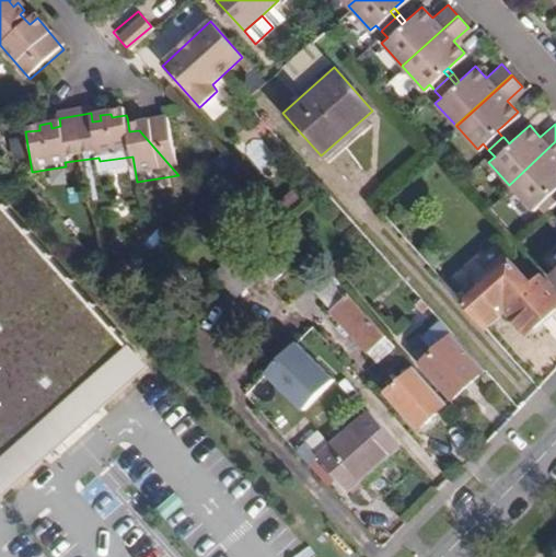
[(139,130),(177,174),(171,126),(152,129),(152,135),(147,135),(146,130),(139,130)]
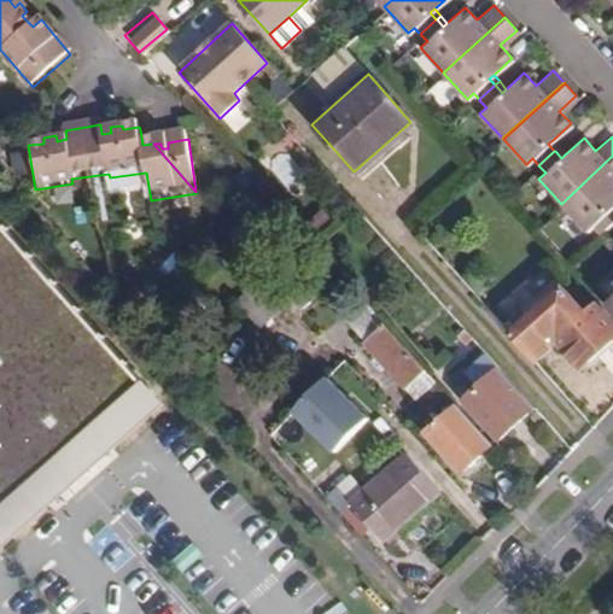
[(559,146),(553,140),(548,144),(554,151),(559,146)]
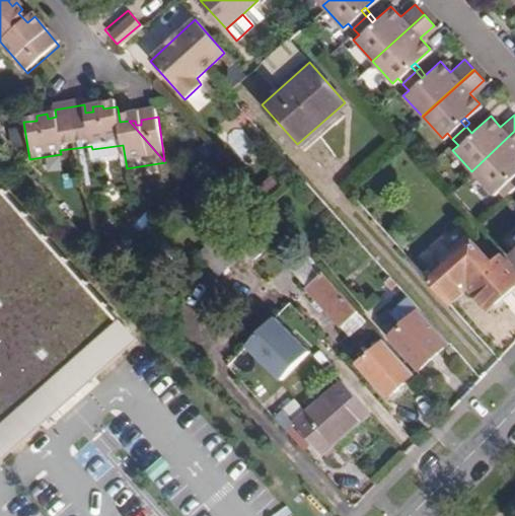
[(474,130),(469,123),(465,127),(466,127),(471,133),(474,130)]
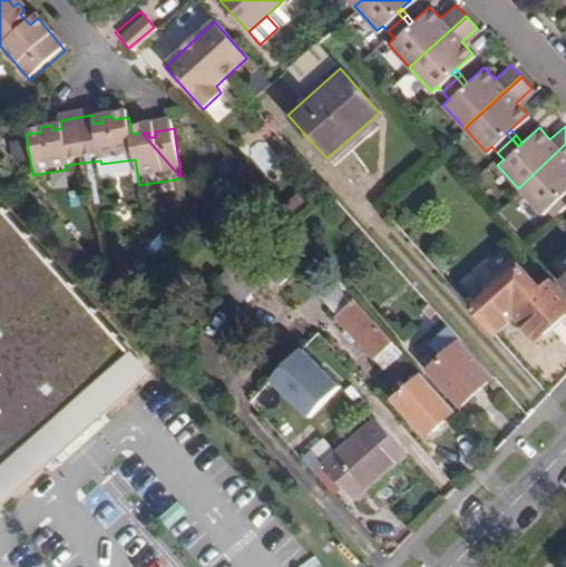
[(565,144),(518,188),(540,213),(546,207),(553,214),(565,201),(565,198),(562,194),(565,191),(565,189),(565,144)]
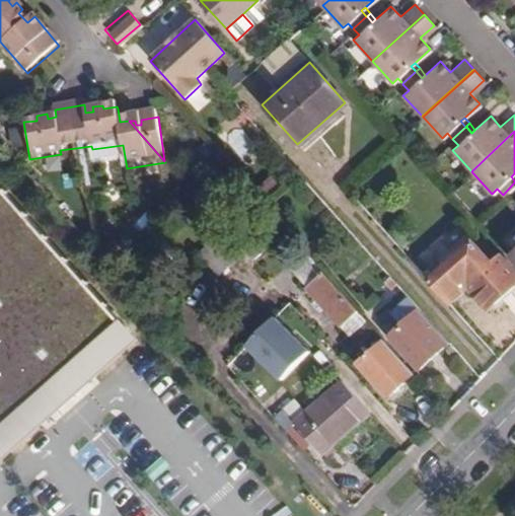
[(0,446),(135,328),(0,176),(0,446)]
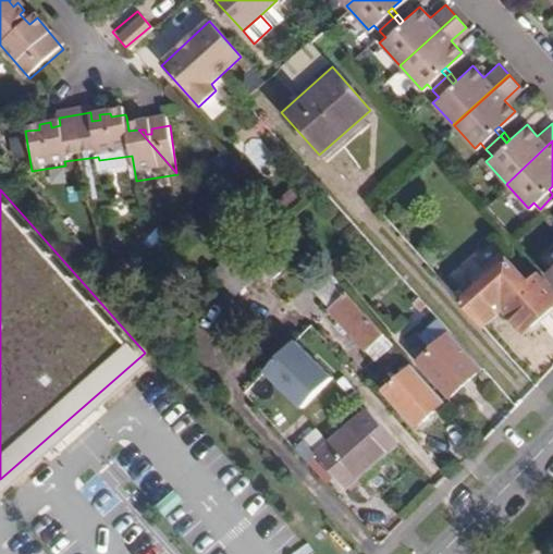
[(506,258),(499,249),(451,293),(458,302),(506,258)]
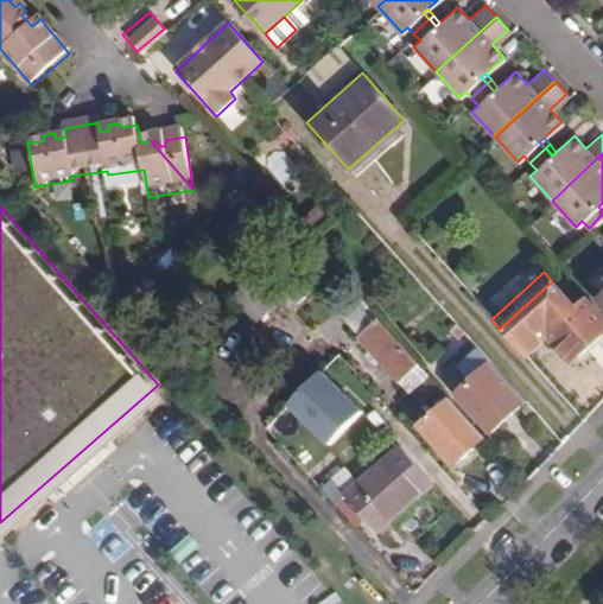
[(575,306),(552,281),(500,329),(524,355),(540,339),(563,364),(570,358),(585,344),(592,338),(602,329),(602,317),(584,297),(575,306)]
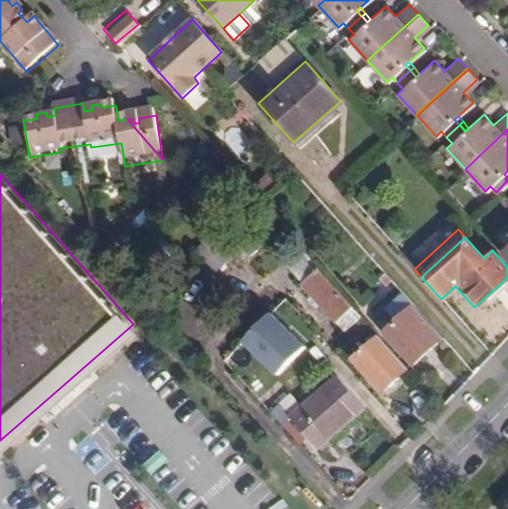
[(359,315),(296,244),(280,259),(300,282),(310,294),(343,329),(359,315)]
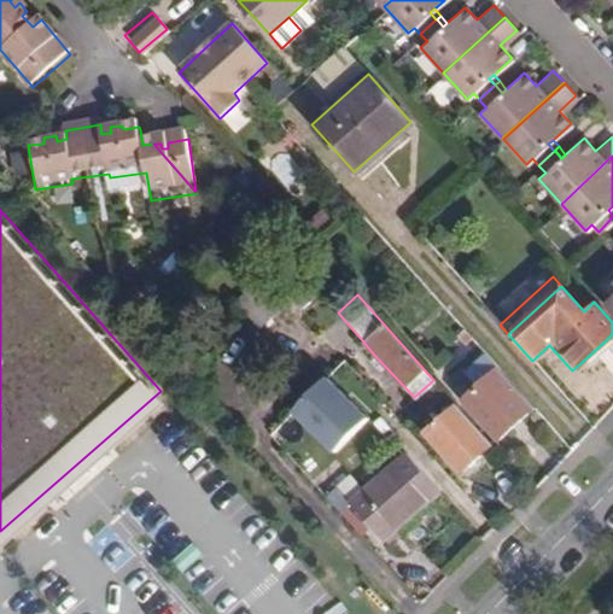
[(468,335),(461,327),(454,333),(457,337),(439,351),(444,357),(468,335)]
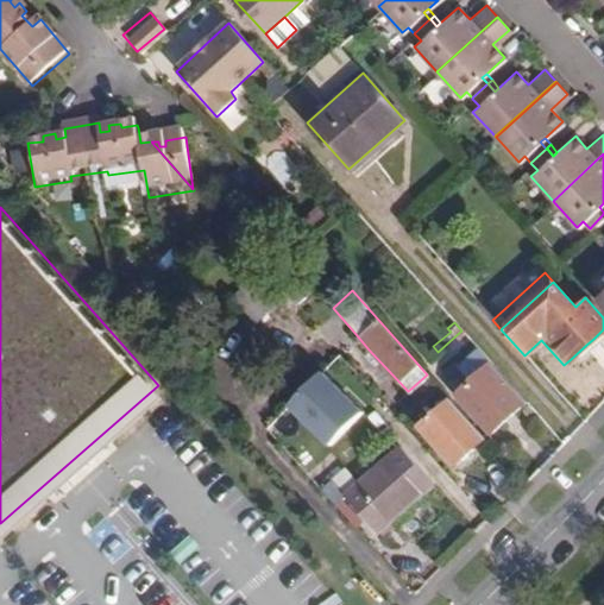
[(603,335),(603,329),(593,339),(599,340),(603,335)]
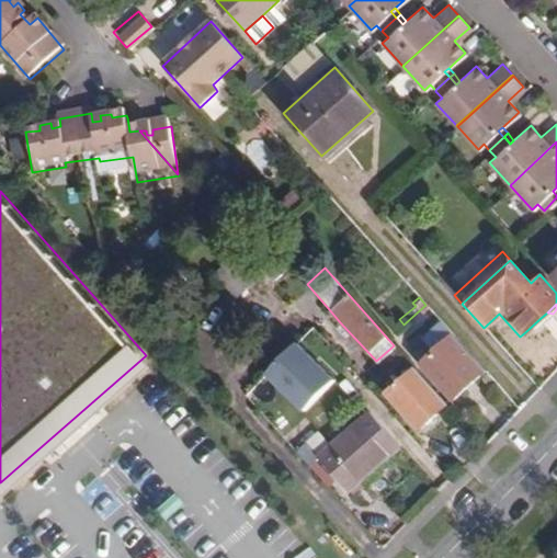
[(541,325),(541,318),(526,331),(533,331),(541,325)]
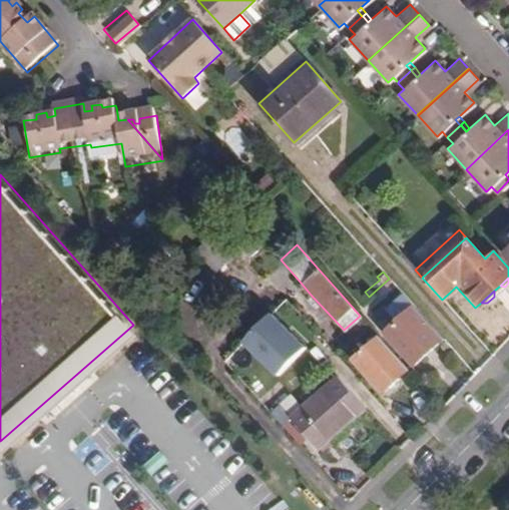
[(412,305),(401,292),(385,307),(396,320),(412,305)]
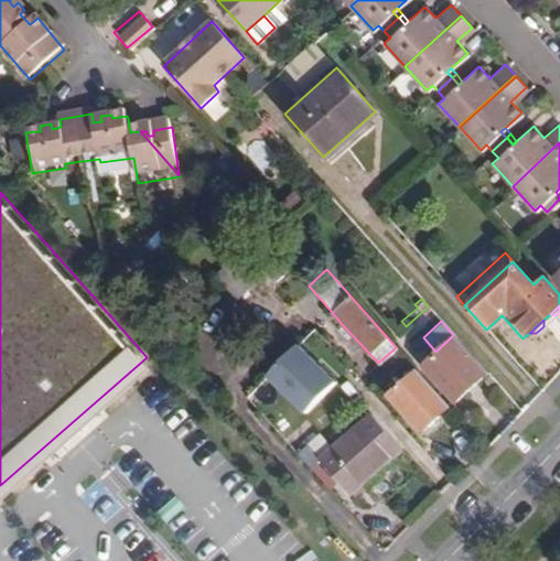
[(350,332),(342,324),(336,328),(344,337),(350,332)]
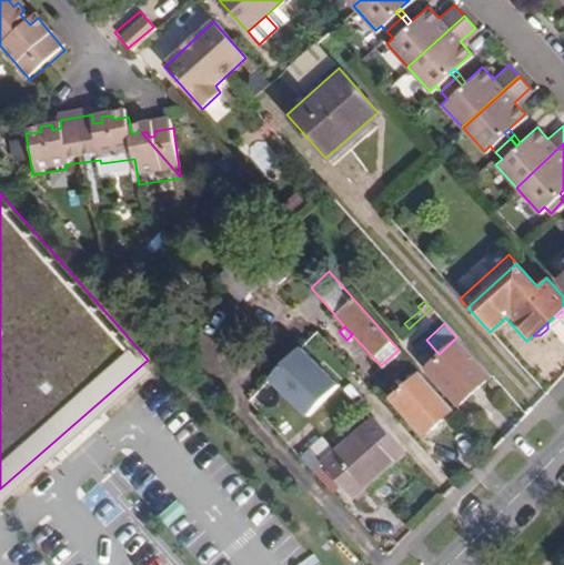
[(489,373),(456,338),(439,354),(424,366),(456,402),(489,373)]
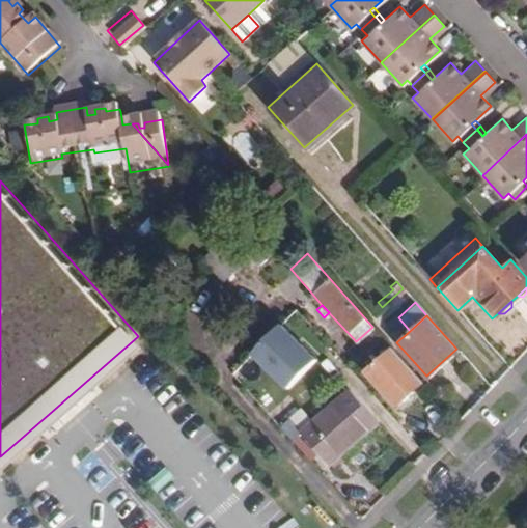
[(283,388),(314,355),(277,320),(246,352),(283,388)]
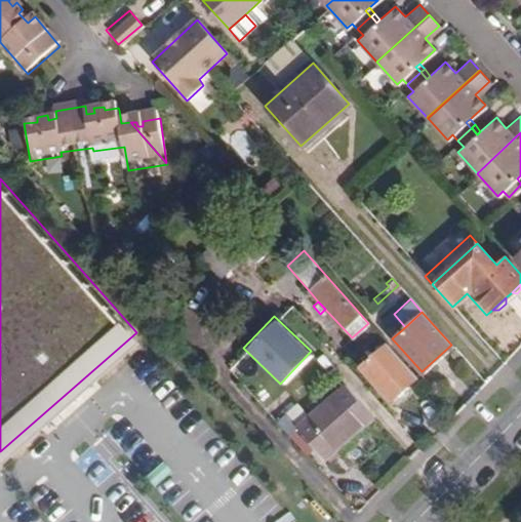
[(416,376),(386,343),(360,364),(390,399),(416,376)]
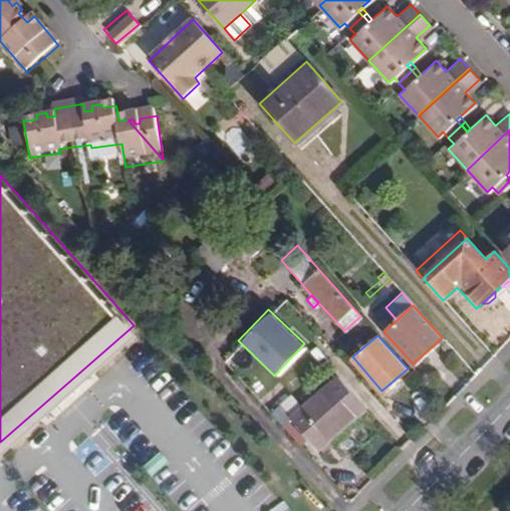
[(358,419),(331,388),(295,419),(285,407),(275,416),(312,459),(358,419)]
